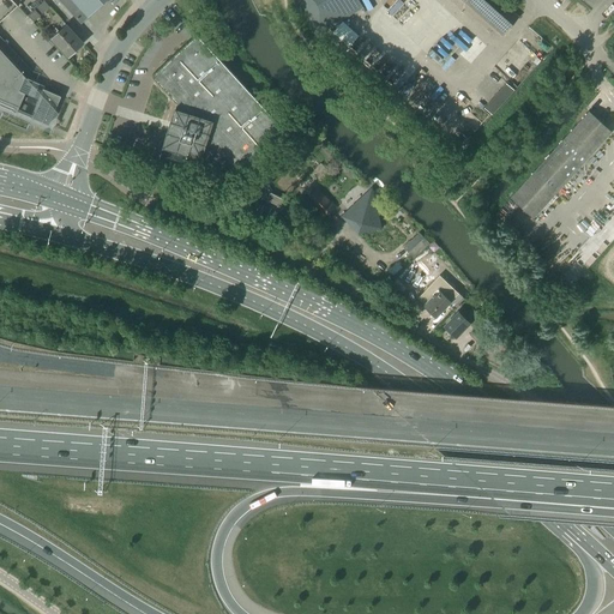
[(0,48),(0,22),(18,6),(13,0),(12,0),(0,0),(0,102),(48,124),(60,96),(43,89),(44,86),(28,78),(23,73),(0,48)]
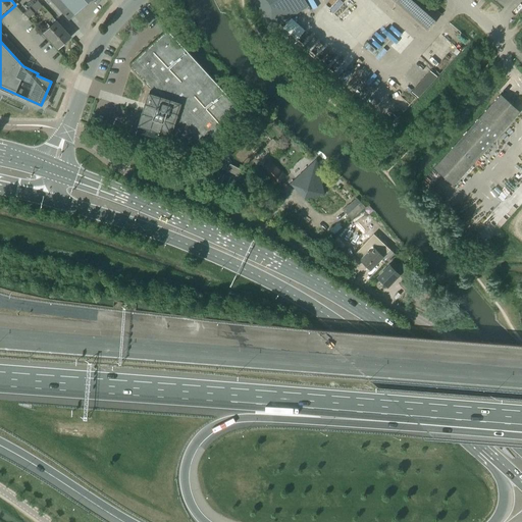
[(50,0),(68,20),(90,0),(50,0)]
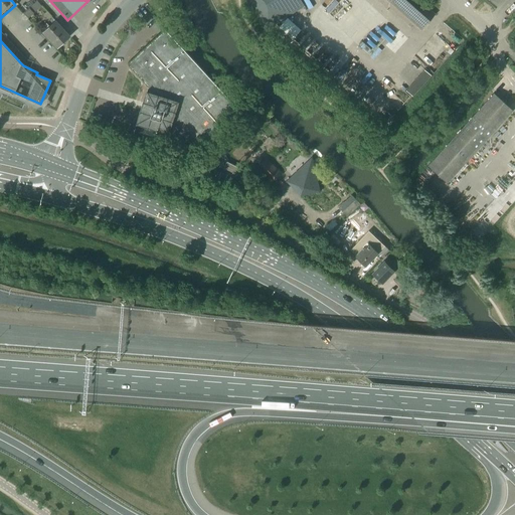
[(305,6),(304,5),(301,0),(252,0),(254,2),(262,14),(271,26),(305,6)]
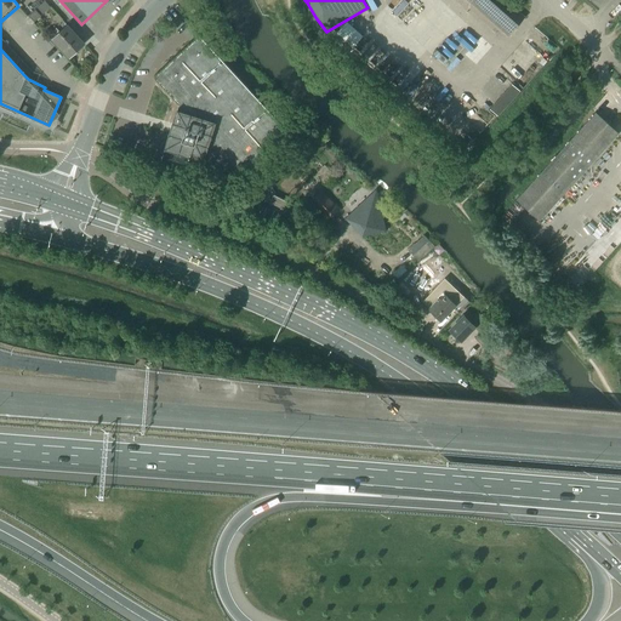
[(466,0),(507,36),(524,17),(505,0),(466,0)]
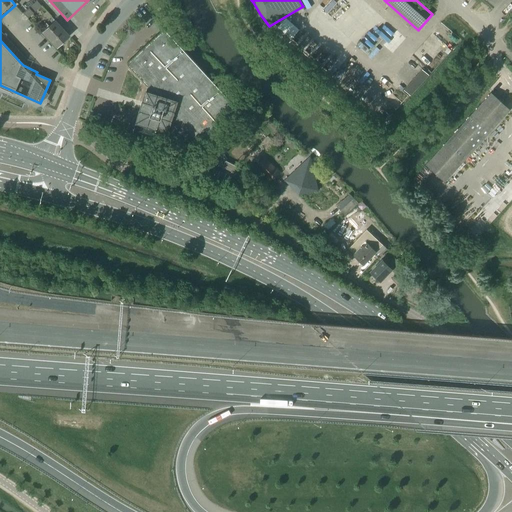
[(35,12),(41,6),(37,1),(30,7),(35,12)]
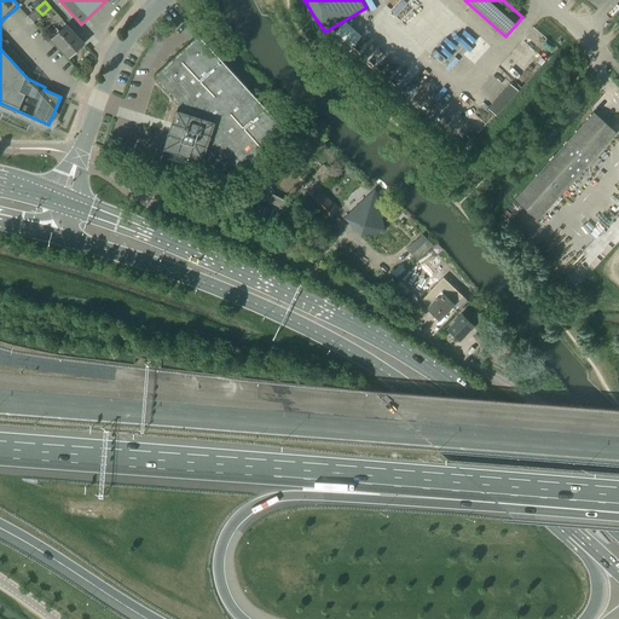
[(28,16),(29,16),(34,22),(42,15),(36,9),(28,16)]
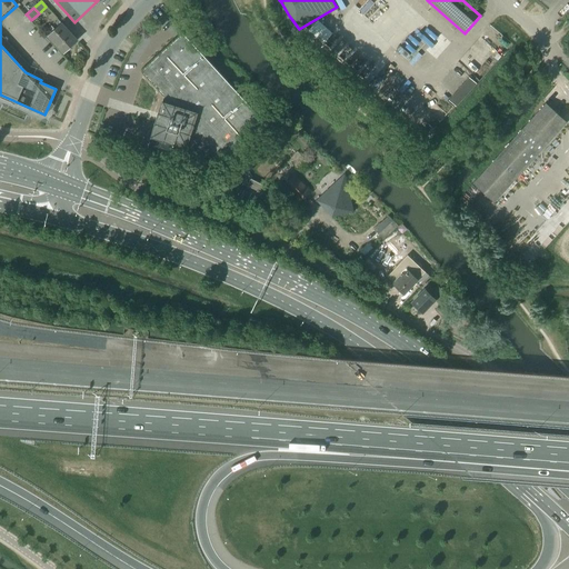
[(303,36),(319,49),(332,35),(317,21),(303,36)]
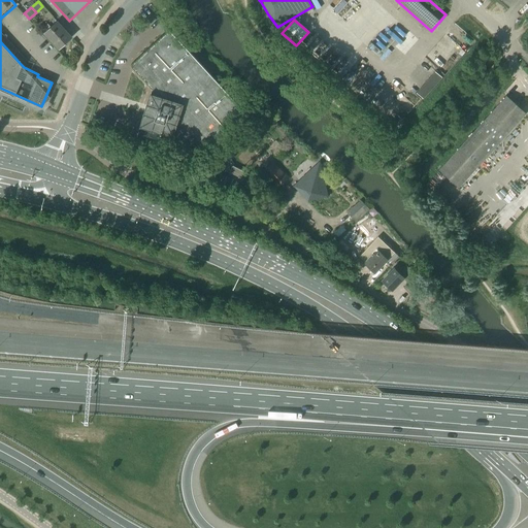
[(57,22),(43,33),(59,50),(71,37),(57,22)]
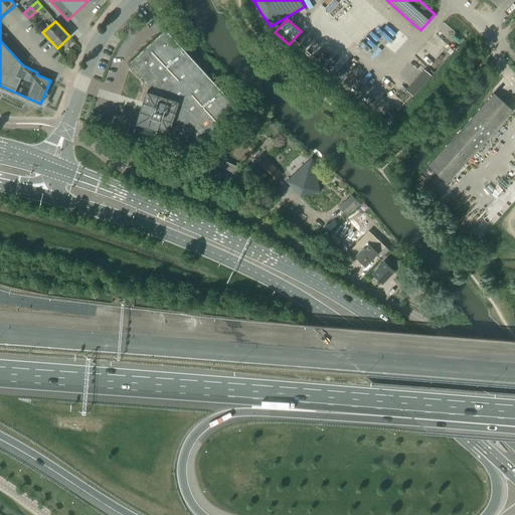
[(189,151),(200,142),(203,145),(240,112),(165,30),(129,64),(148,86),(134,134),(189,151)]
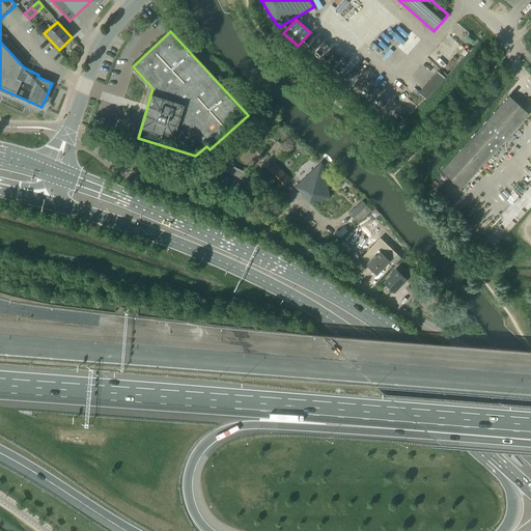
[(460,189),(528,114),(509,96),(441,171),(460,189)]
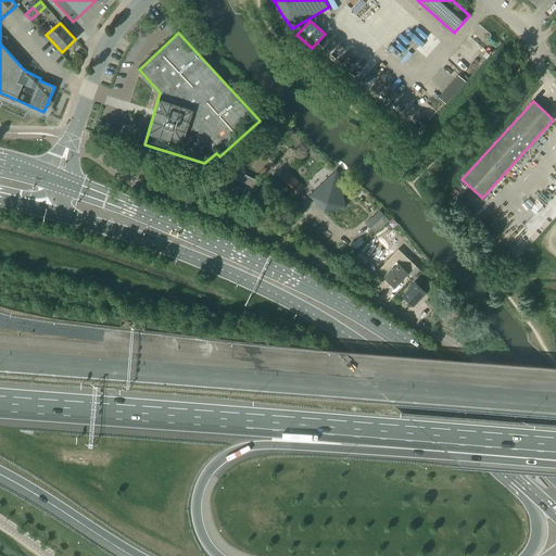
[(287,172),(277,181),(292,197),(302,188),(287,172)]
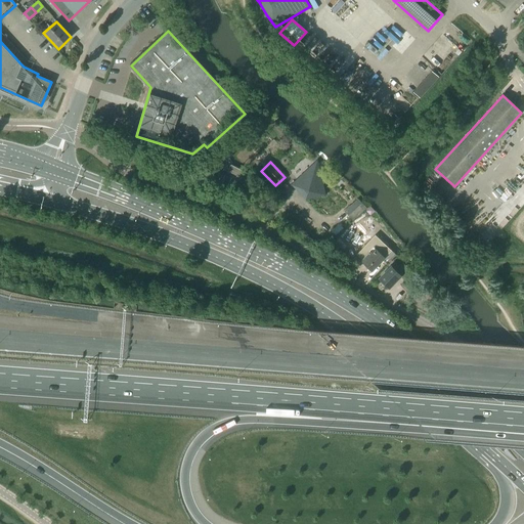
[(233,181),(239,183),(242,179),(247,181),(250,174),(227,163),(224,170),(235,176),(234,180),(233,181)]
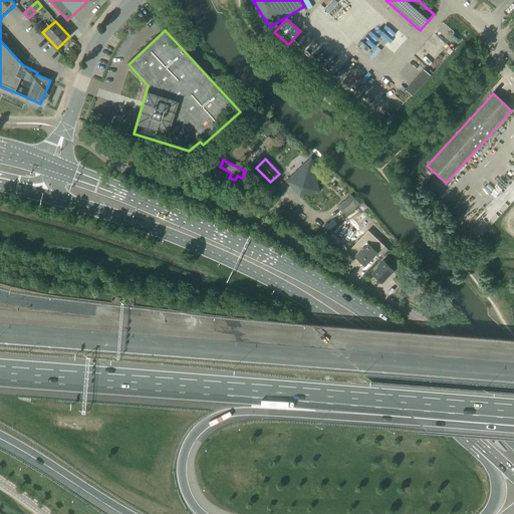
[(314,172),(305,162),(285,182),(299,197),(319,192),(314,172)]
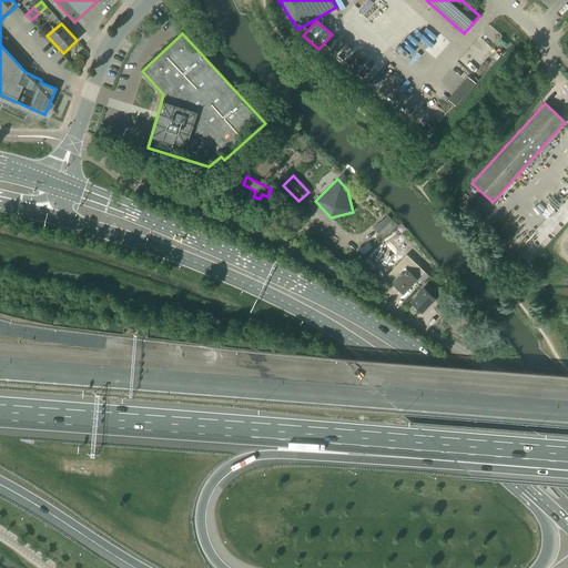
[(233,185),(229,194),(246,203),(251,193),(233,185)]
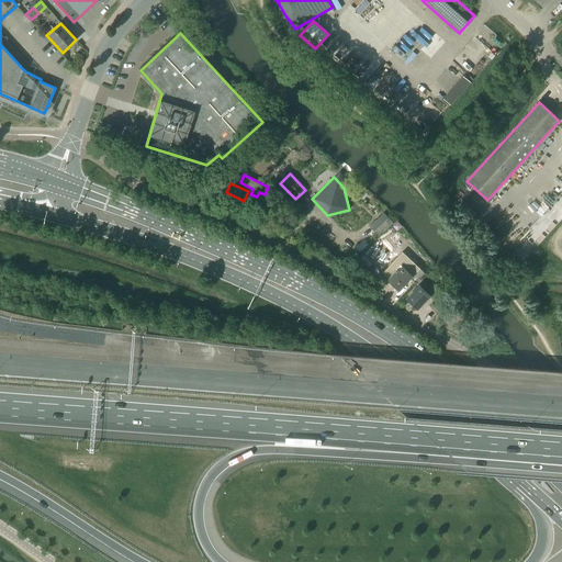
[(393,223),(384,213),(369,227),(379,237),(393,223)]
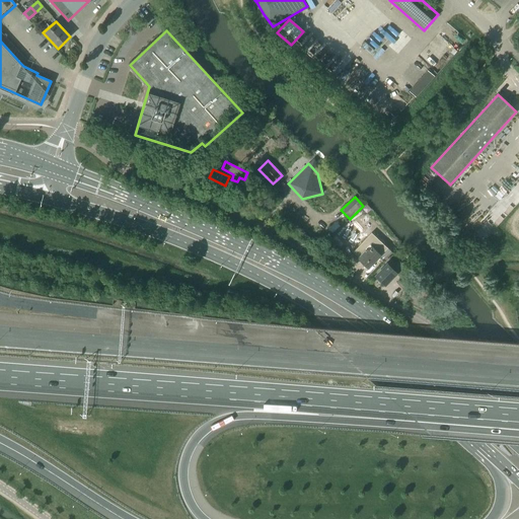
[(387,248),(386,249),(378,242),(374,247),(371,244),(357,258),(368,269),(379,257),(383,262),(392,252),(387,248)]
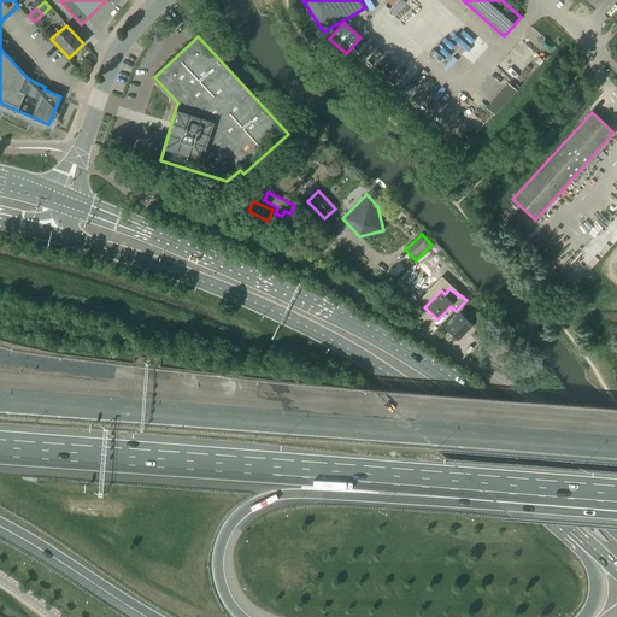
[(464,309),(446,328),(458,340),(472,325),(477,330),(486,321),(475,310),(474,312),(472,311),(470,315),(464,309)]
